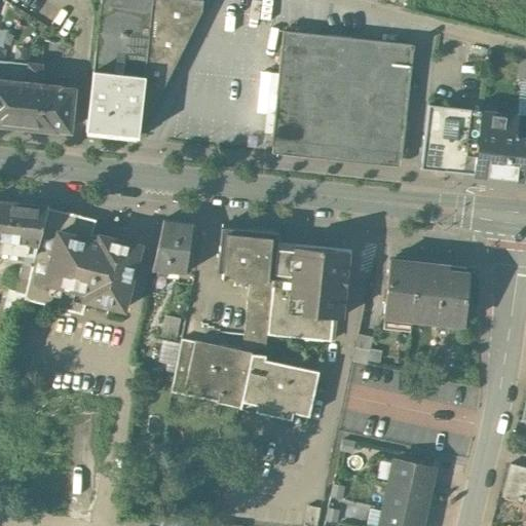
[(100,0),(92,71),(144,77),(151,0),(100,0)]
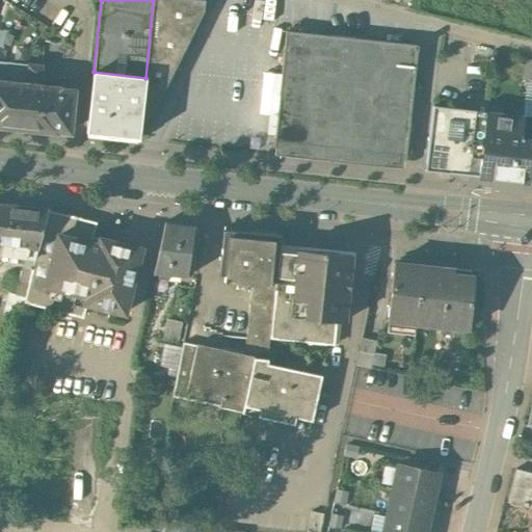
[(195,1),(189,0),(153,0),(145,78),(140,130),(141,130),(157,99),(159,80),(165,81),(167,60),(175,61),(177,42),(185,43),(187,23),(193,24),(195,1)]
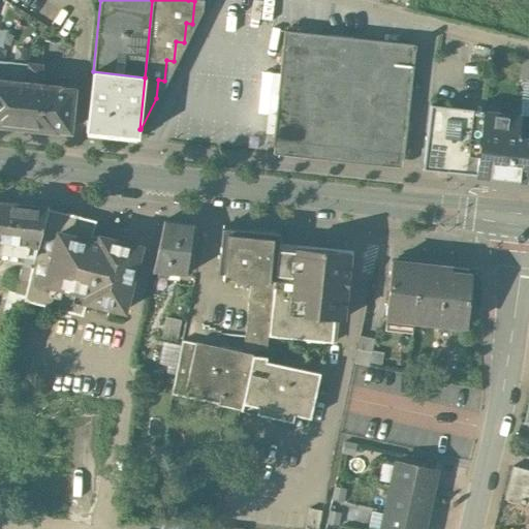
[(415,44),(283,30),(270,145),(402,160),(415,44)]
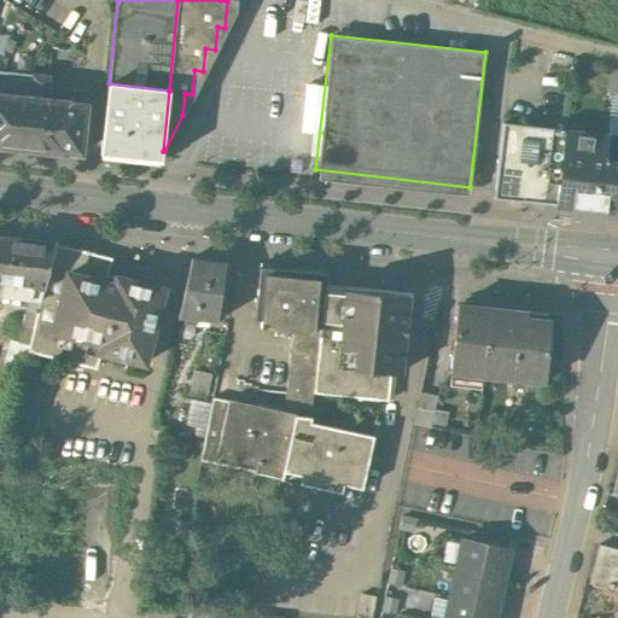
[(31,73),(0,70),(0,92),(30,95),(31,73)]
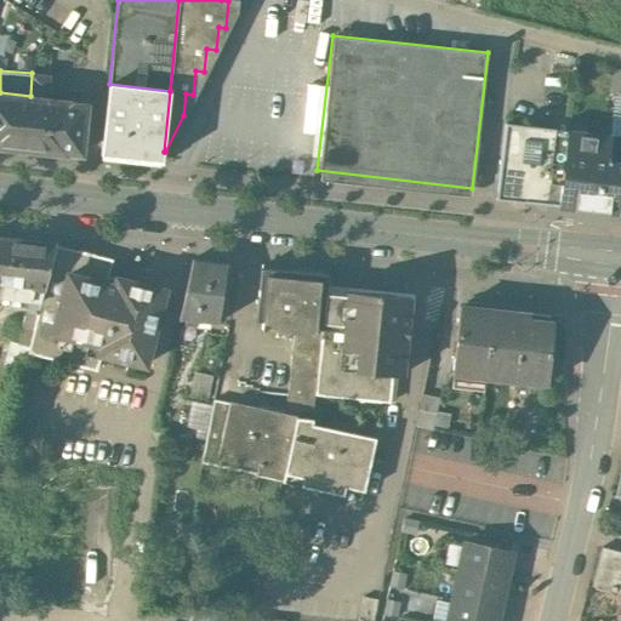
[(50,74),(33,72),(32,73),(30,96),(47,98),(50,74)]
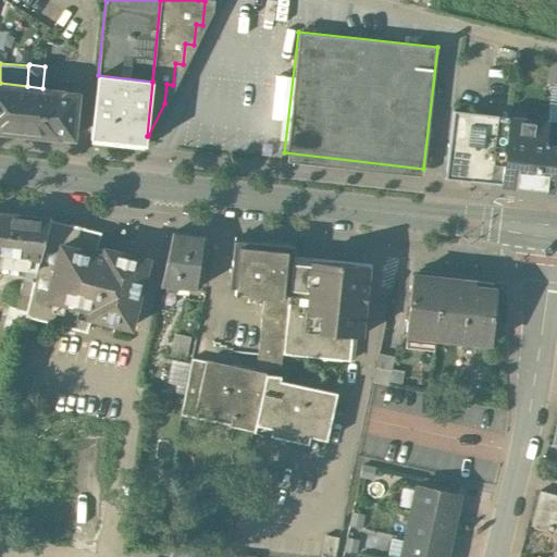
[(152,82),(98,75),(90,141),(145,148),(147,136),(152,82)]
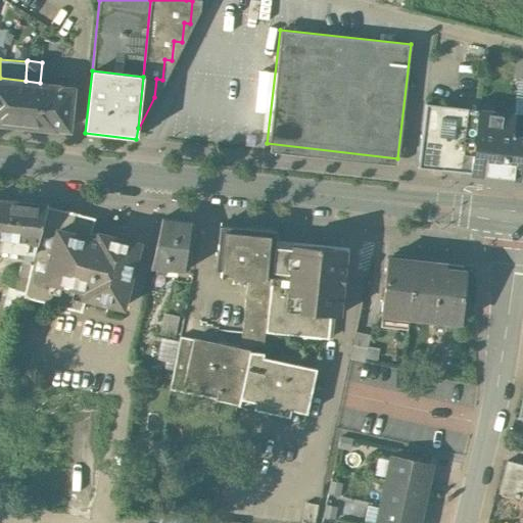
[(26,81),(0,78),(0,124),(55,130),(55,128),(69,129),(74,87),(60,85),(60,84),(26,81)]
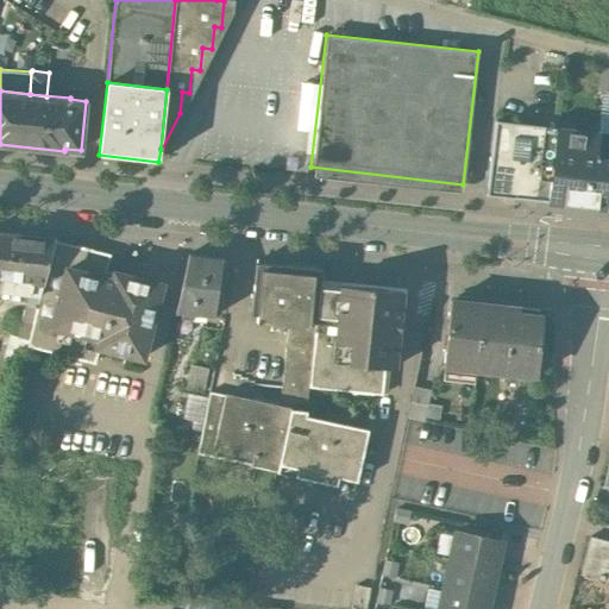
[(608,159),(594,158),(596,133),(531,126),(493,121),(484,196),(548,202),(608,209),(608,196),(608,159)]
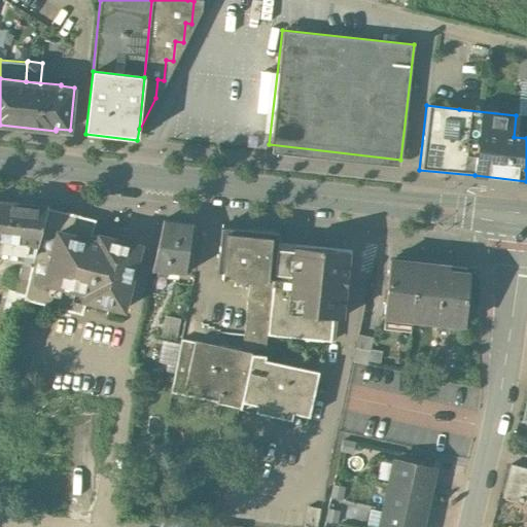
[(47,208),(0,203),(0,255),(1,256),(2,251),(27,254),(28,245),(38,246),(47,209),(47,208)]
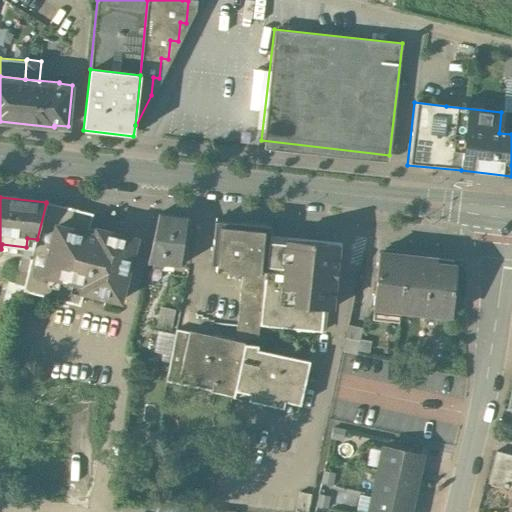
[(93,215),(46,203),(37,239),(23,292),(70,304),(71,300),(81,303),(83,293),(120,302),(135,240),(90,228),(93,215)]
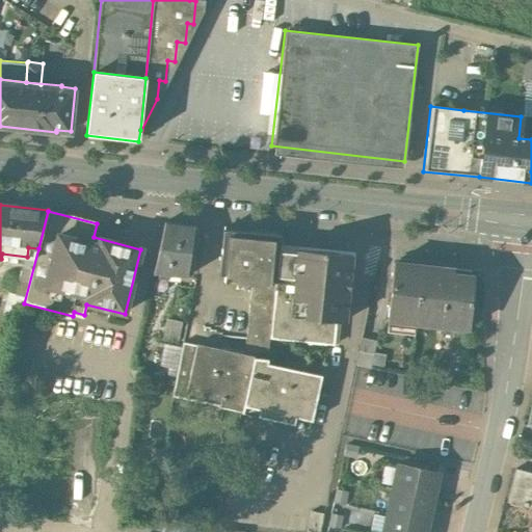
[(194,227),(166,223),(154,274),(187,277),(194,227)]
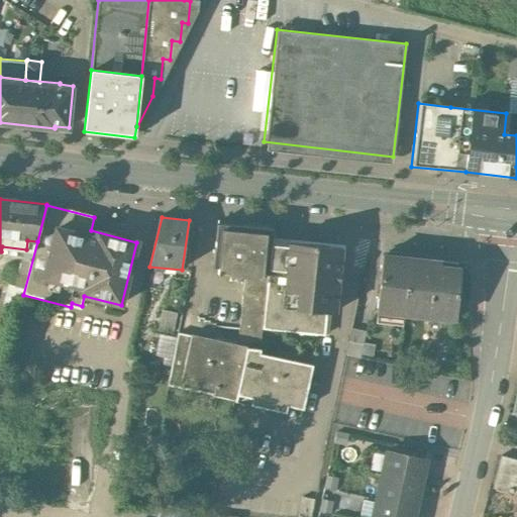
[(273,229),(218,223),(213,268),(231,269),(230,276),(241,278),(241,270),(245,271),(269,273),(272,244),(273,229)]
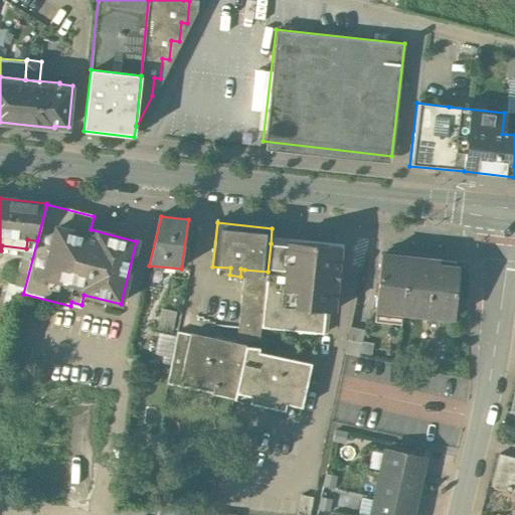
[(289,245),(271,243),(268,272),(262,328),(324,335),(326,311),(334,312),(341,247),(289,242),(289,245)]
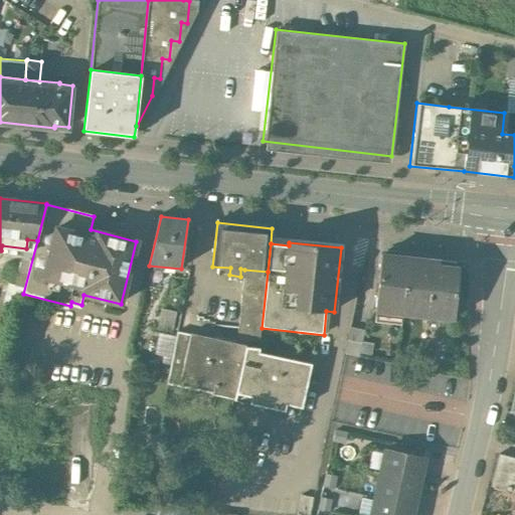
[(426,265),(382,260),(382,255),(380,254),(376,311),(454,318),(459,264),(427,261),(426,265)]
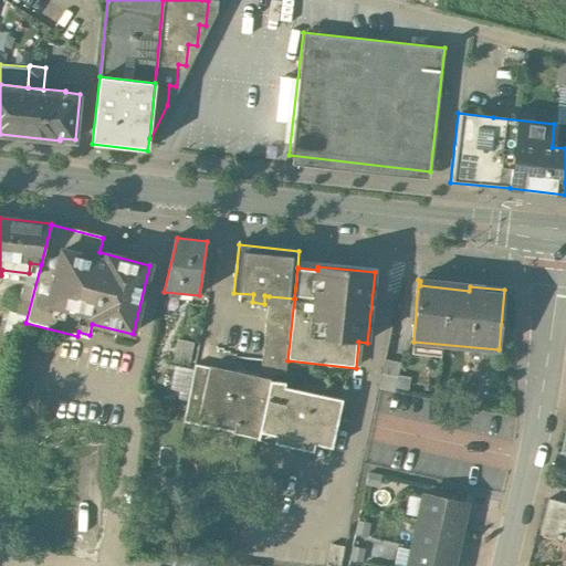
[(294,299),(269,296),(261,379),(270,381),(272,376),(286,377),(287,360),(294,299)]
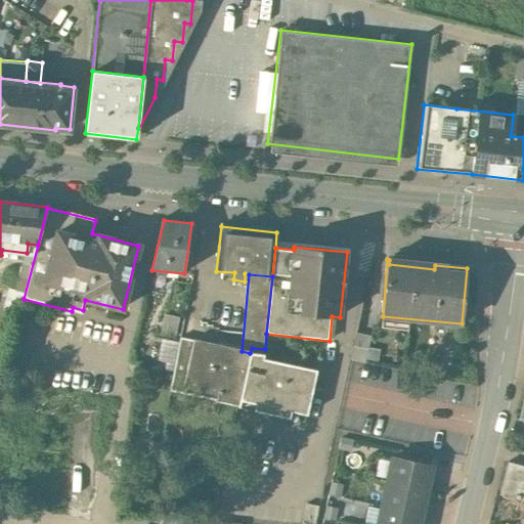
[(25,293),(11,290),(5,312),(19,316),(25,293)]
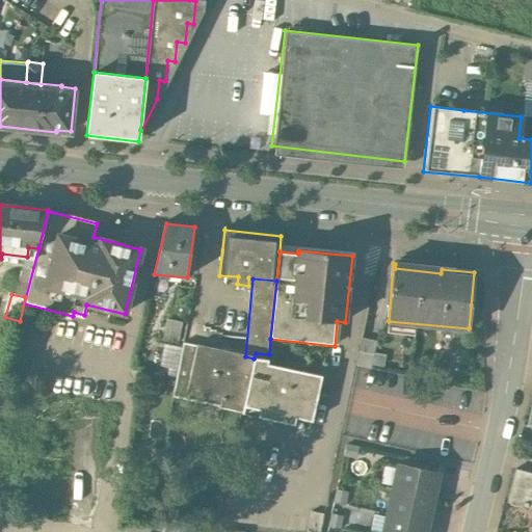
[(376,342),(363,339),(356,366),(371,369),(376,342)]
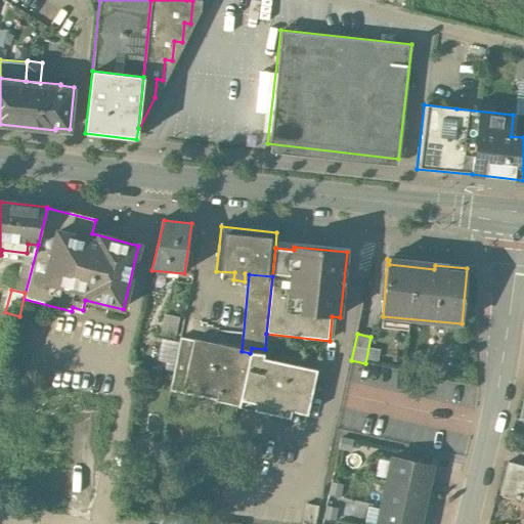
[(242,351),(180,338),(171,390),(216,400),(216,402),(238,407),(239,400),(250,353),(242,351)]
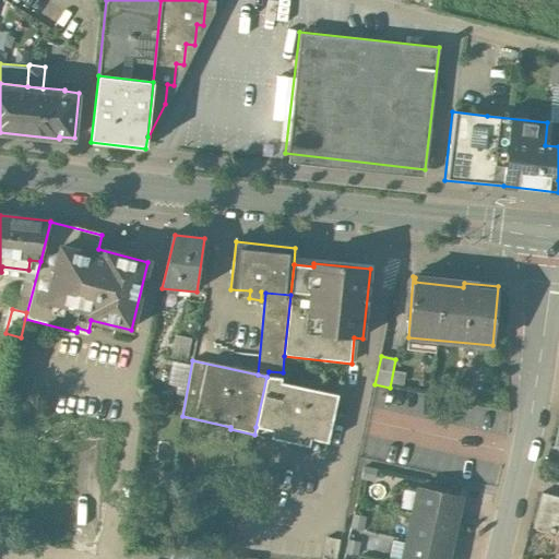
[(339,395),(282,383),(282,378),(266,377),(256,427),(273,430),(271,438),(309,447),(311,439),(328,443),(339,395)]
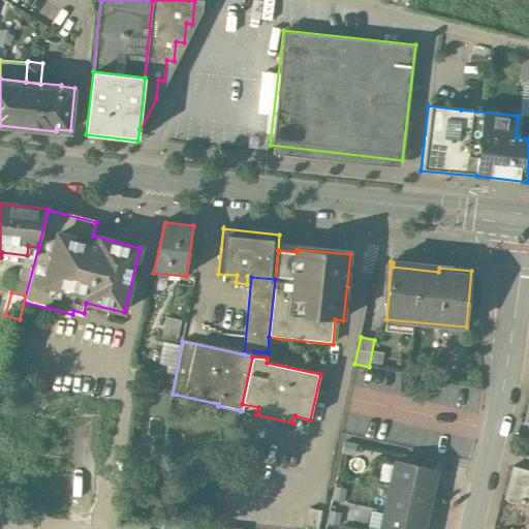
[(437,471),(396,462),(391,488),(431,496),(437,471)]
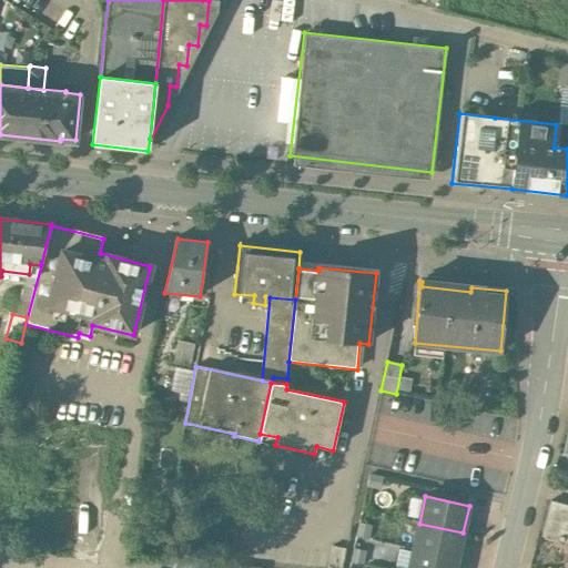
[(567,567),(567,505),(550,501),(541,537),(543,538),(544,536),(567,543),(567,560),(566,567),(567,567)]
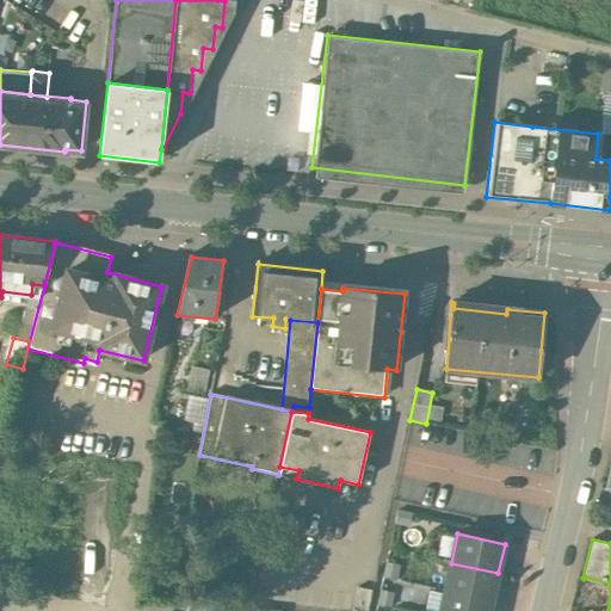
[(498,573),(451,563),(444,591),(492,602),(498,573)]
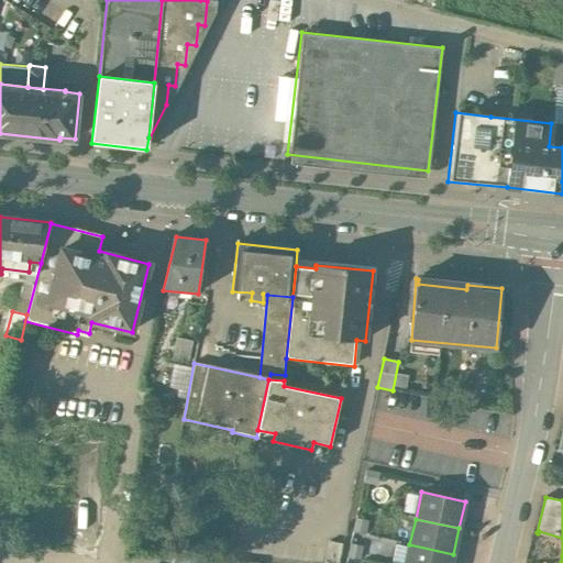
[(338,562),(342,544),(330,541),(324,562),(338,562)]
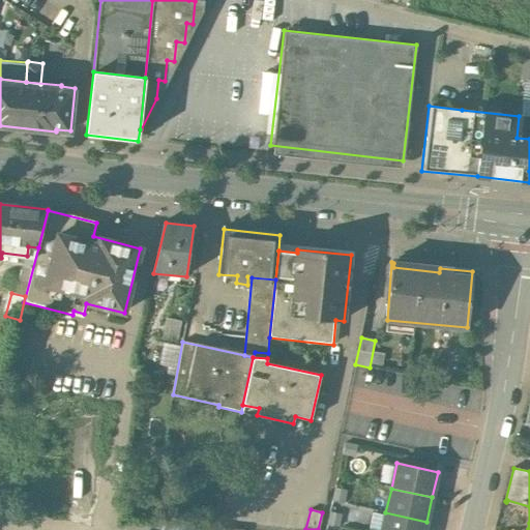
[(424,529),(427,522),(385,512),(381,529),(424,529)]
